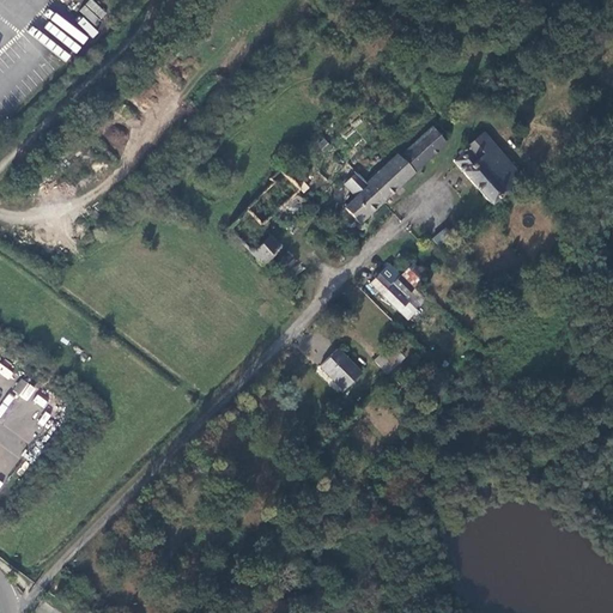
[(95,24),(105,13),(92,0),(89,0),(80,10),(95,24)]
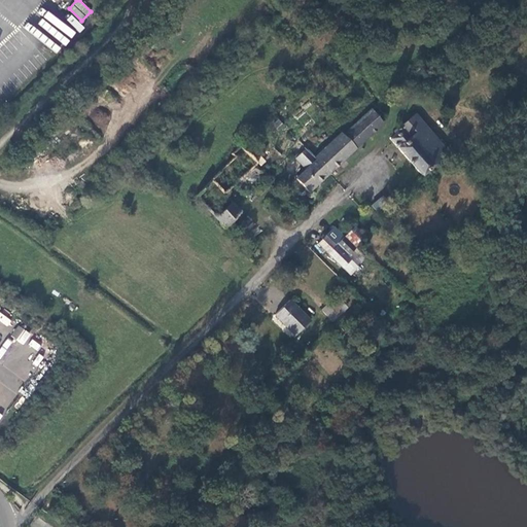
[(383,114),(381,111),(375,106),(347,132),(346,131),(318,155),(320,157),(315,161),(327,175),(381,126),(377,120),(383,114)]
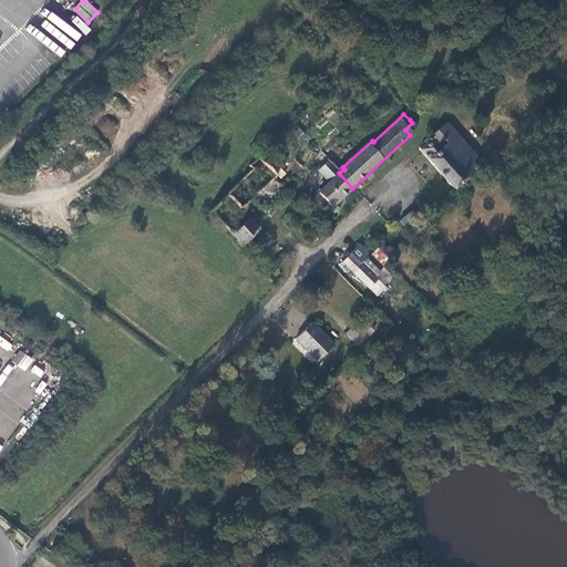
[(454,189),(486,162),(483,157),(480,161),(445,123),(434,133),(430,138),(431,140),(426,143),(424,141),(422,144),(423,145),(419,151),(454,189)]
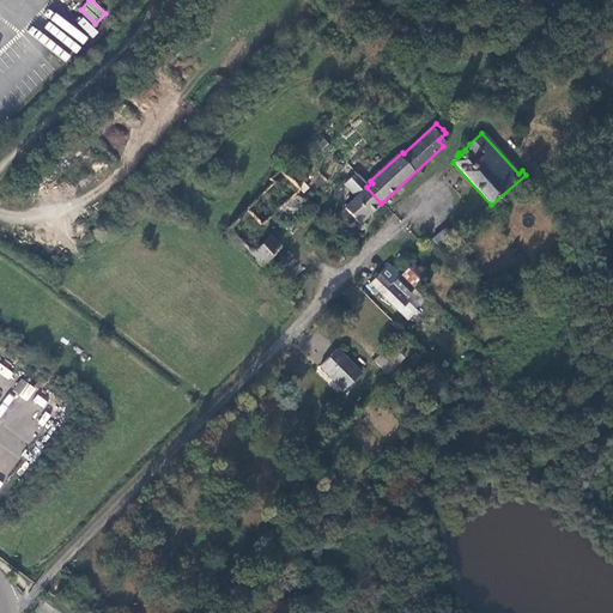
[(225,229),(259,265),(277,246),(260,228),(278,210),(298,189),(278,169),(266,180),(271,186),(225,229)]
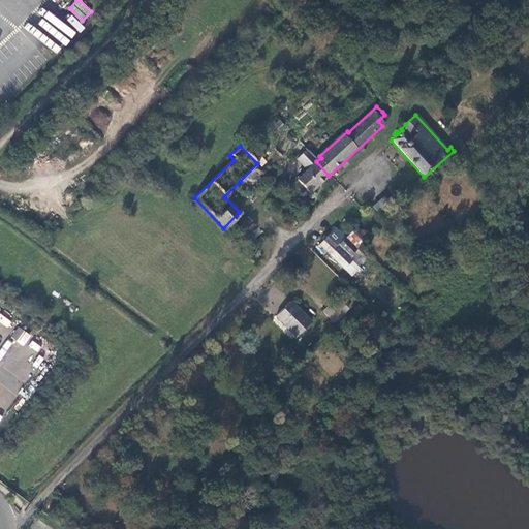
[(309,194),(329,176),(316,161),(306,151),(296,160),(307,170),(297,181),(309,194)]
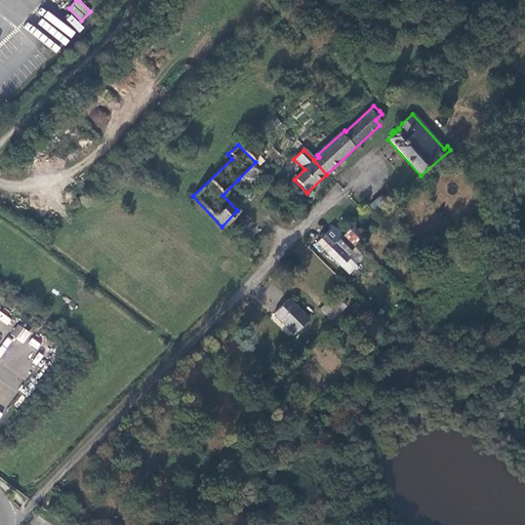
[(267,174),(255,162),(238,179),(248,191),(249,190),(267,174)]
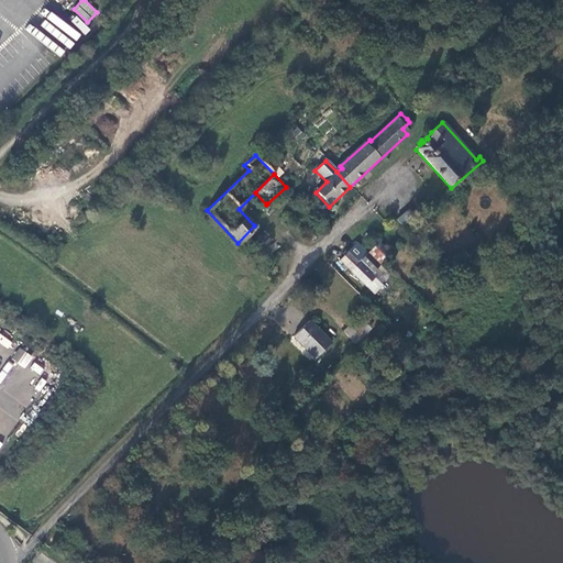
[(395,219),(404,228),(418,217),(412,210),(405,217),(401,213),(395,219)]
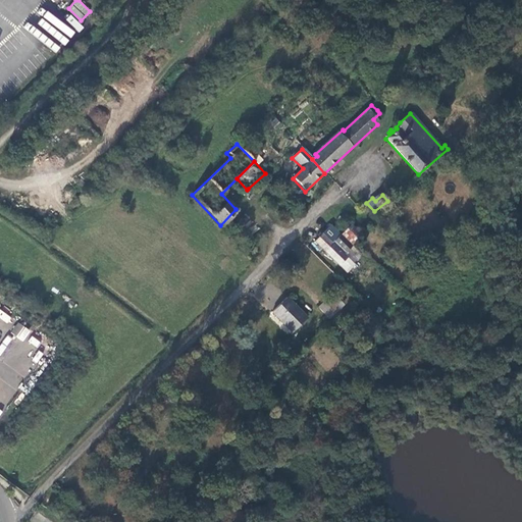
[(344,256),(352,247),(342,237),(331,226),(322,236),(344,256)]
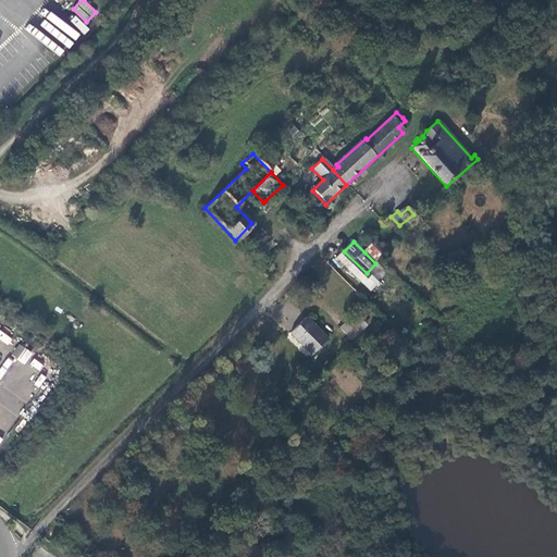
[(375,263),(378,261),(385,252),(374,242),(364,252),(375,263)]
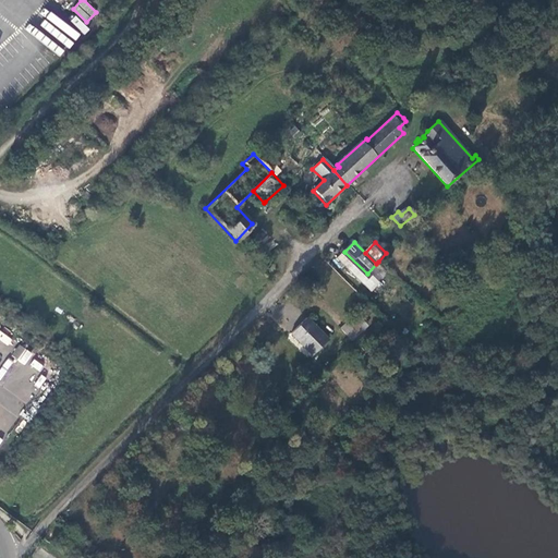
[(370,277),(367,274),(344,252),(336,259),(361,284),(370,277)]
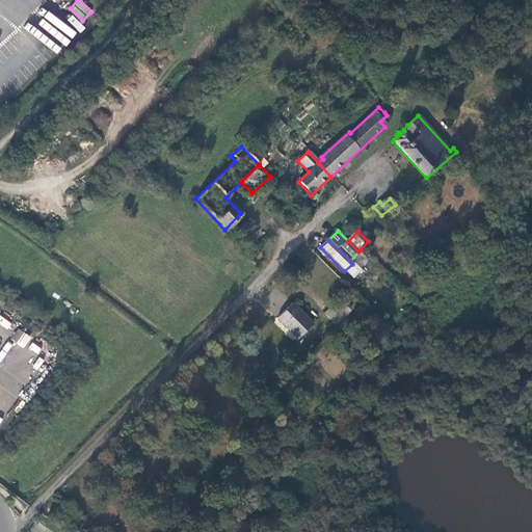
[(276,319),(296,340),(312,324),(293,304),(276,319)]
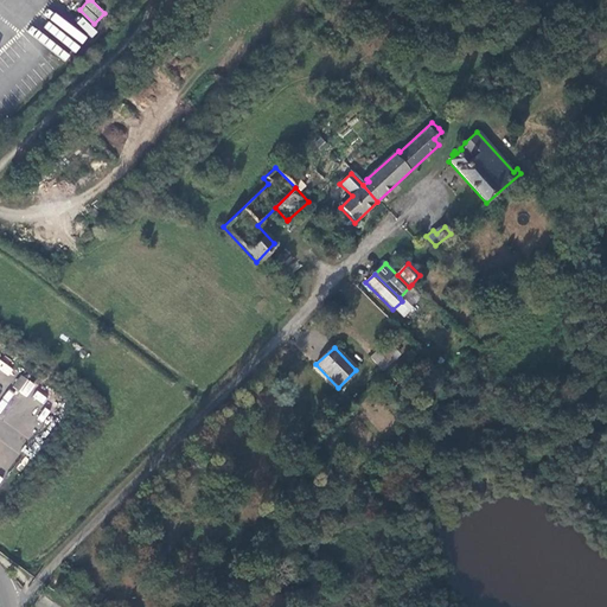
[(369,359),(382,372),(398,355),(393,350),(389,352),(388,351),(381,358),(376,353),(369,359)]
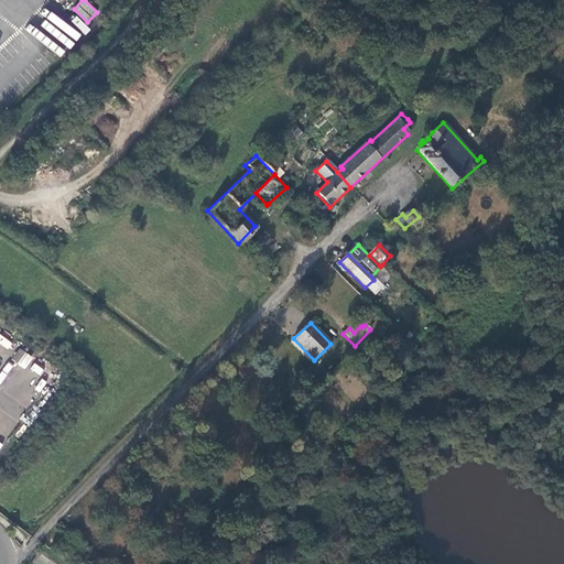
[(18,351),(12,359),(24,368),(30,360),(28,358),(30,356),(22,350),(20,354),(18,351)]
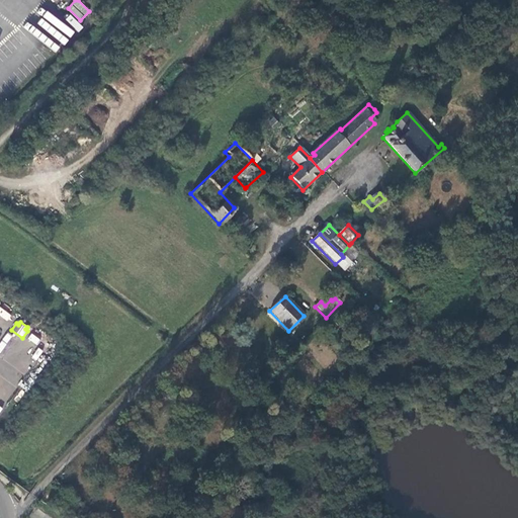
[(31,333),(27,340),(37,345),(40,339),(31,333)]
